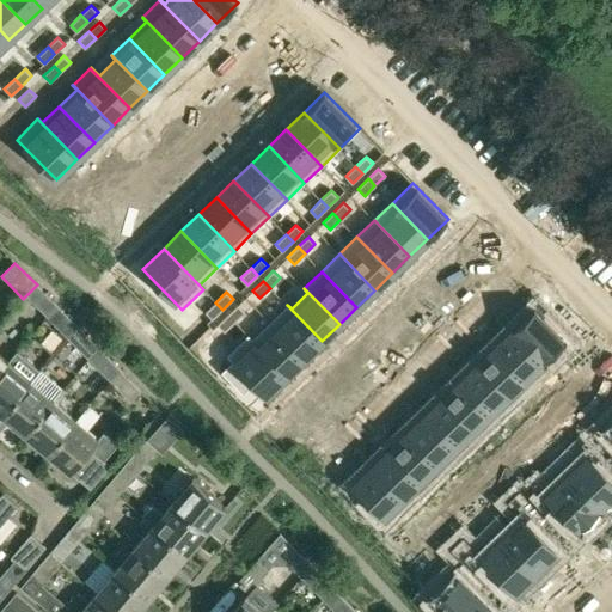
[(34,304),(47,317),(56,306),(44,293),(34,304)]
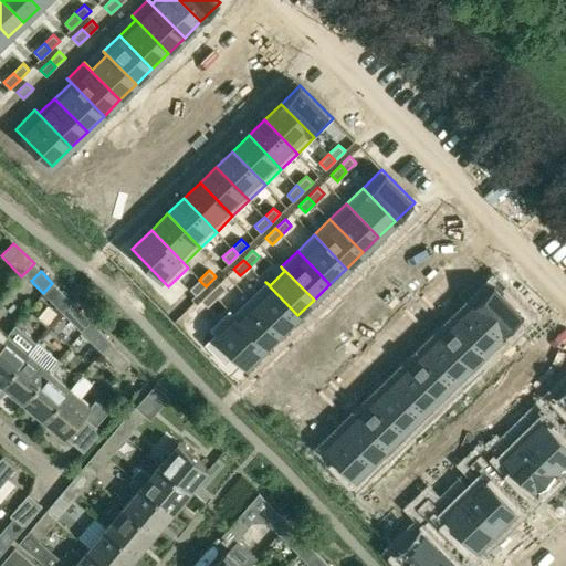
[(199,280),(190,289),(197,295),(206,286),(199,280)]
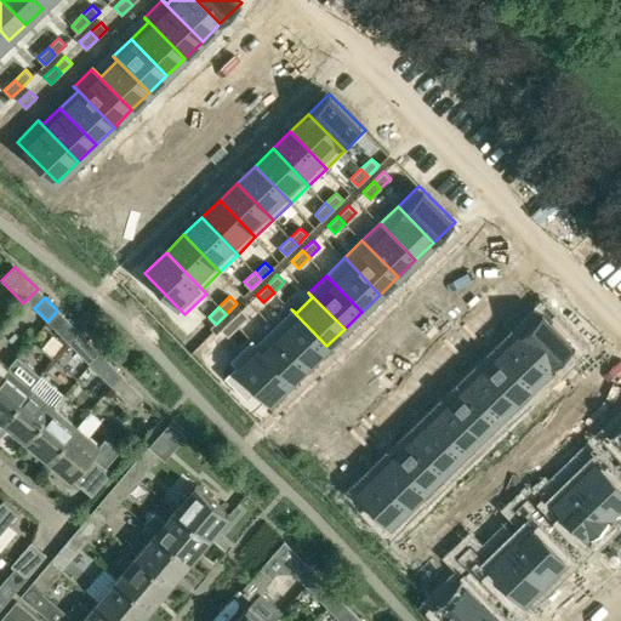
[(241,309),(231,319),(238,326),(249,317),(241,309)]
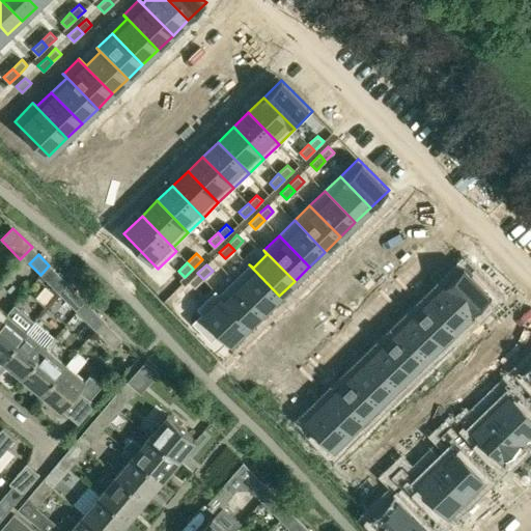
[(249,264),(233,279),(264,311),(279,296),(249,264)]
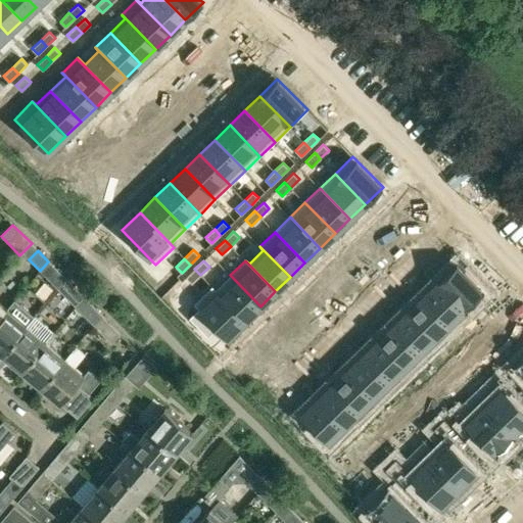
[(457,264),(439,281),(472,316),(490,297),(457,264)]
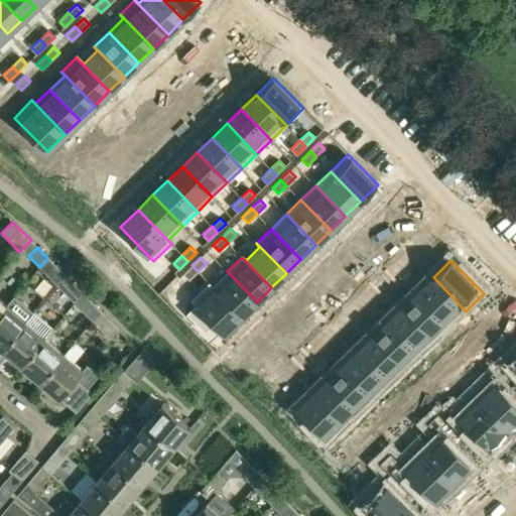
[(55,265),(46,274),(56,285),(66,276),(55,265)]
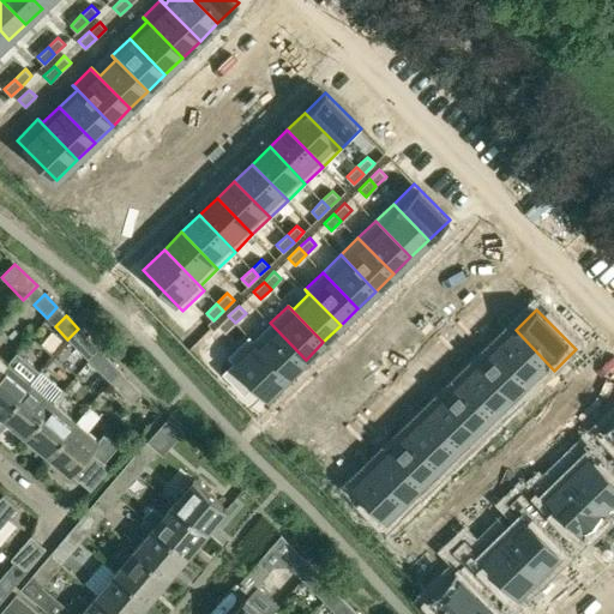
[(228,315),(218,325),(226,333),(235,323),(228,315)]
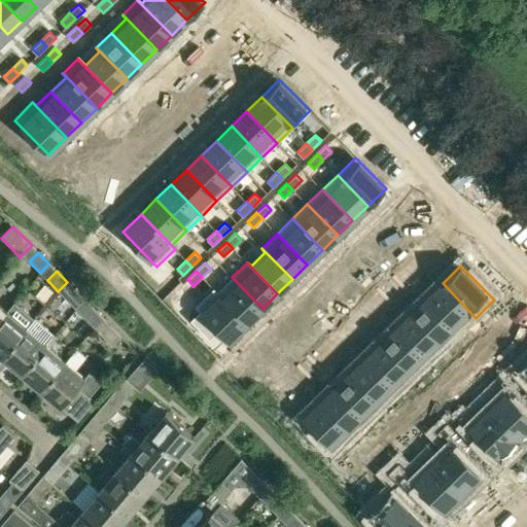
[(214,288),(213,288),(247,323),(262,309),(232,277),(217,291),(214,288)]
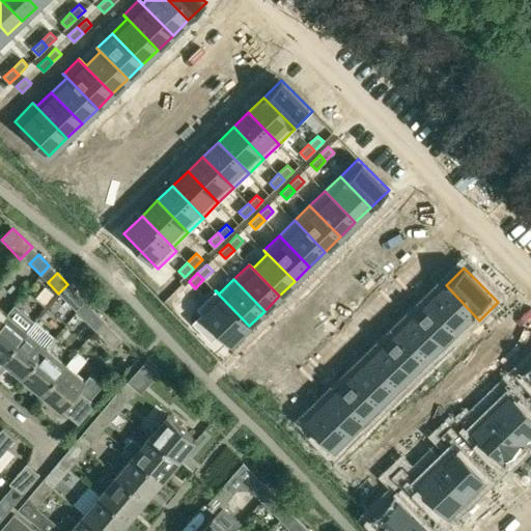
[(446,285),(430,300),(460,331),(462,331),(458,327),(472,313),(479,320),(446,285)]
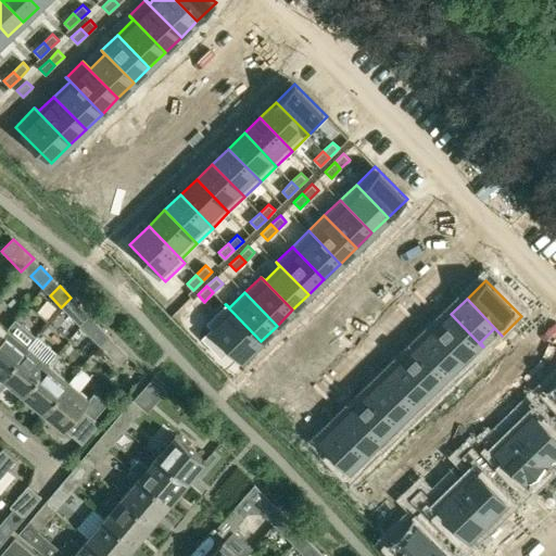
[(211,328),(201,338),(220,358),(231,349),(241,359),(261,341),(225,304),(205,323),(211,328)]
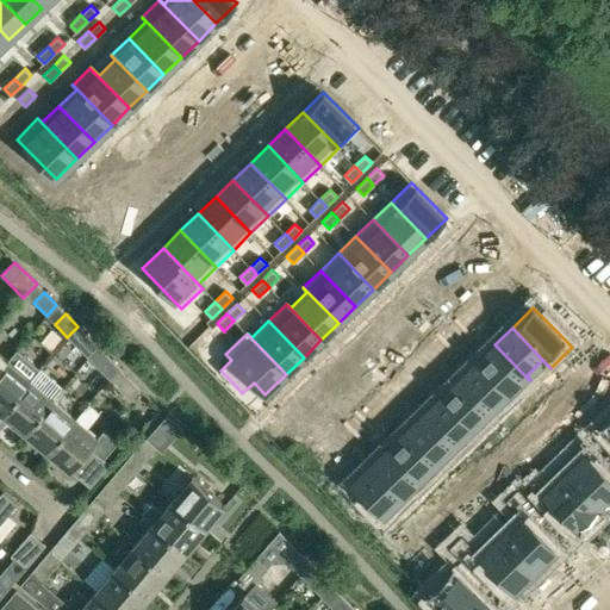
[(86,335),(75,346),(88,359),(99,348),(86,335)]
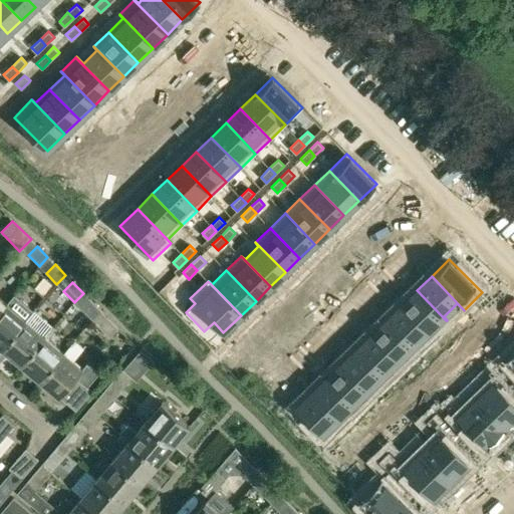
[(417,290),(402,304),(432,335),(446,320),(417,290)]
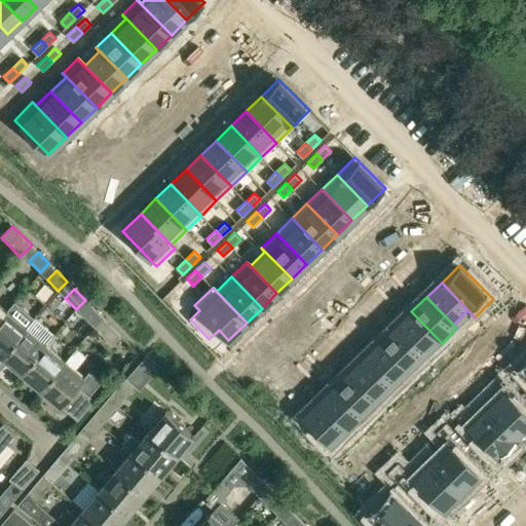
[(6,311),(0,317),(0,355),(1,357),(26,328),(34,318),(14,301),(6,311)]
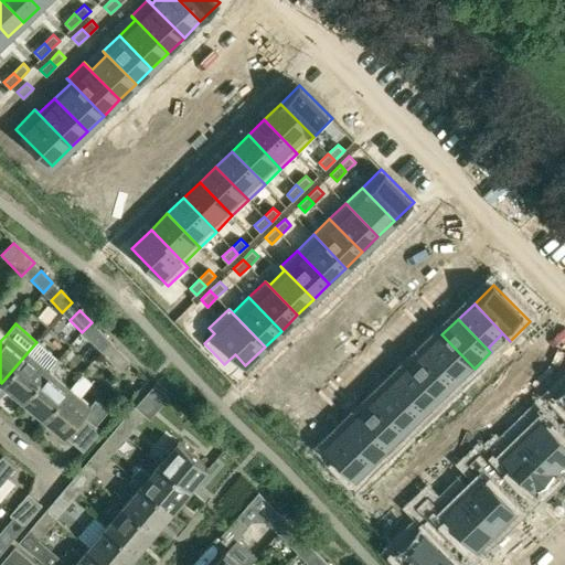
[(98,330),(88,340),(100,351),(110,342),(98,330)]
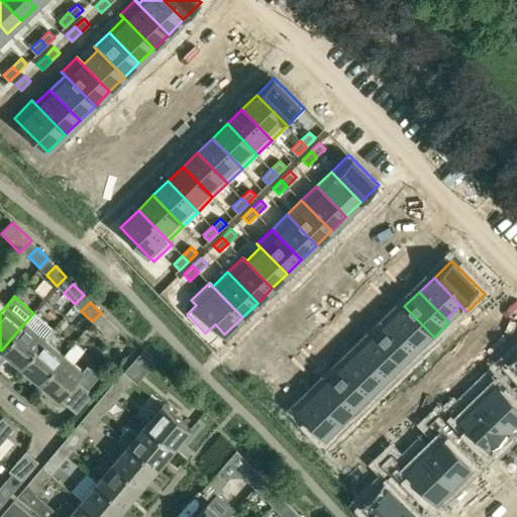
[(404,306),(390,320),(419,351),(420,350),(416,347),(430,333),(433,337),(434,337),(404,306)]
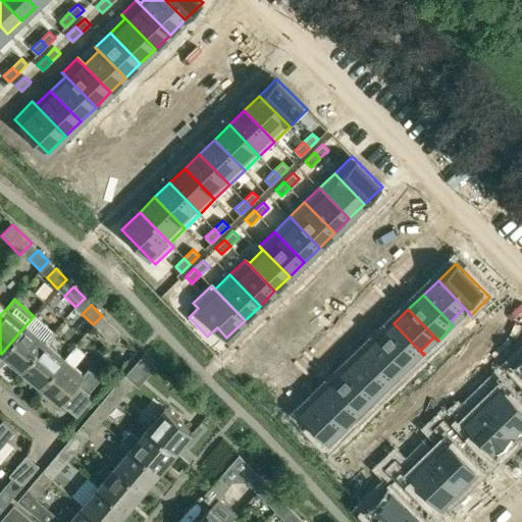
[(488,315),(480,323),(485,329),(494,321),(488,315)]
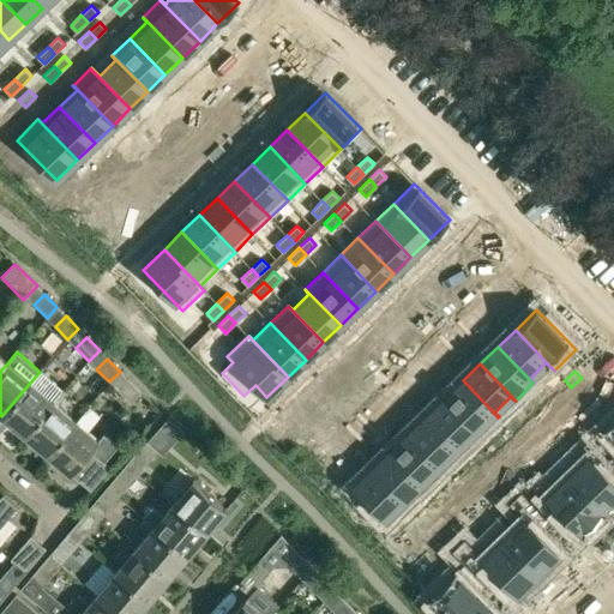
[(128,380),(118,390),(131,404),(142,393),(128,380)]
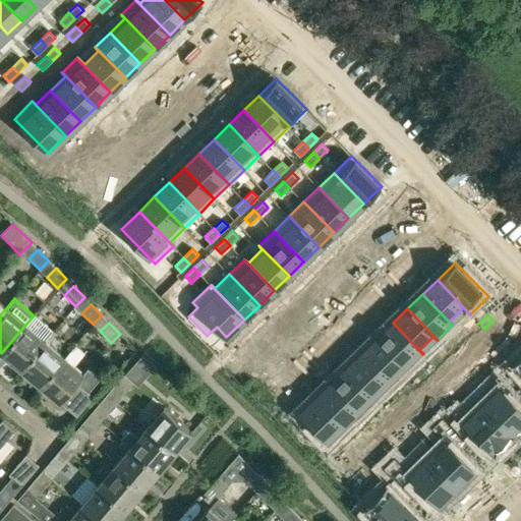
[(393,323),(378,338),(407,368),(422,354),(393,323)]
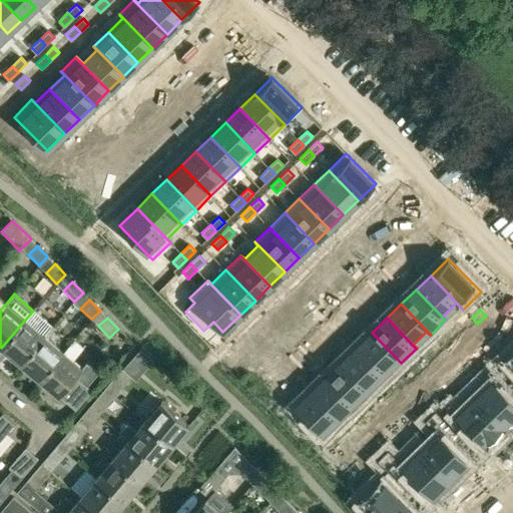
[(472,318),(463,327),(469,333),(477,324),(472,318)]
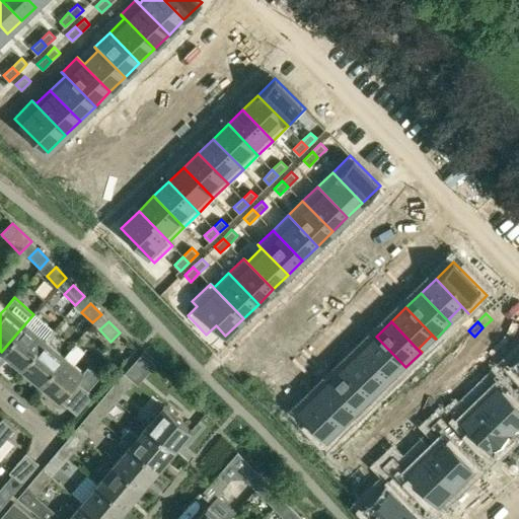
[(25,323),(1,352),(20,368),(45,340),(25,323)]
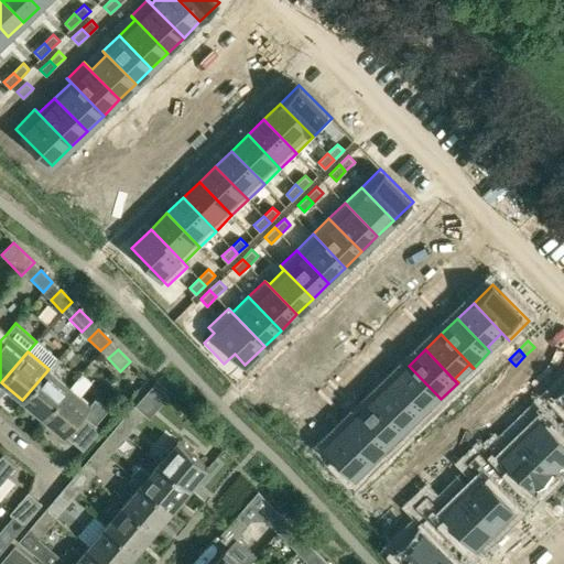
[(409,366),(392,381),(425,414),(441,399),(409,366)]
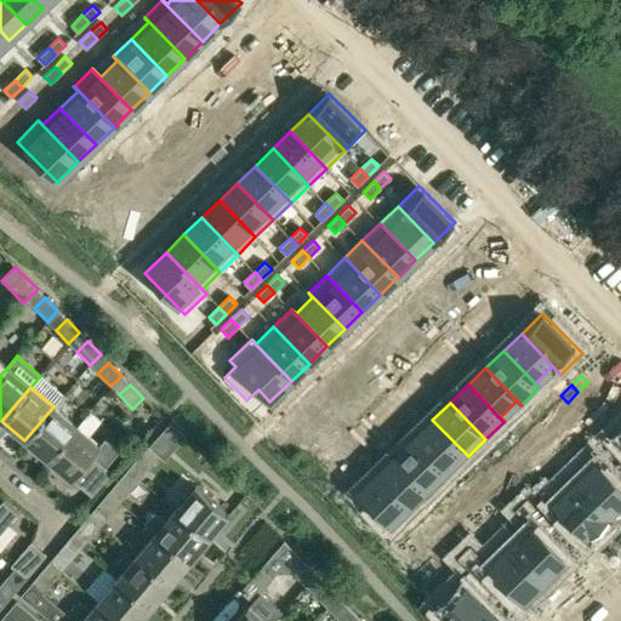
[(77,426),(53,406),(24,440),(47,460),(77,426)]
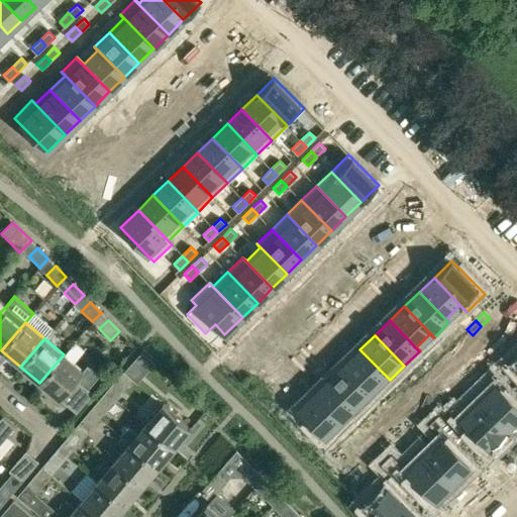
[(454,340),(446,349),(451,354),(460,346),(454,340)]
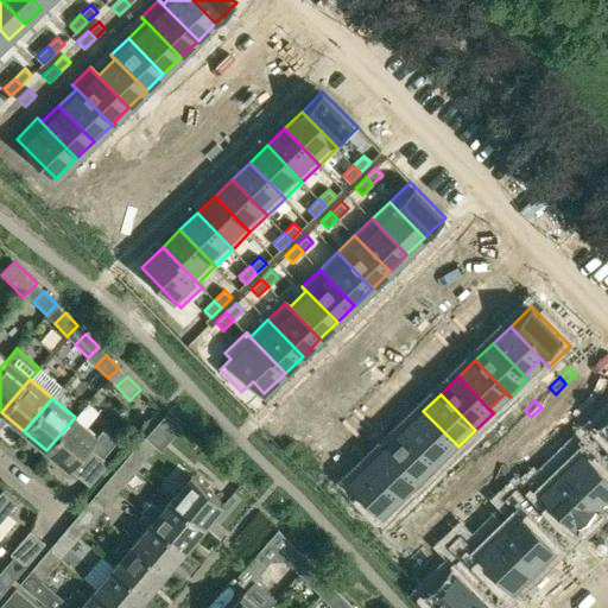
[(423,411),(406,428),(441,463),(458,447),(423,411)]
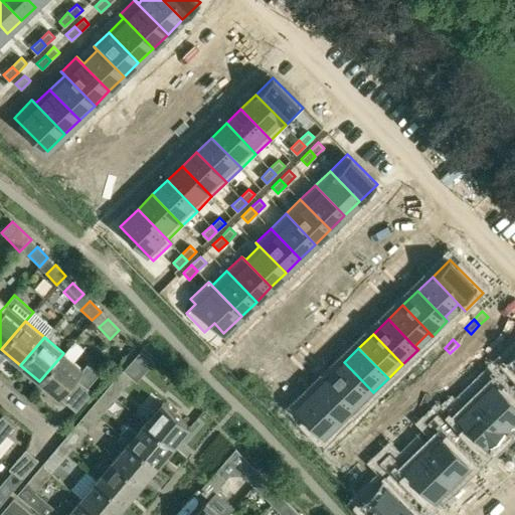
[(445,348),(436,356),(442,362),(450,353),(445,348)]
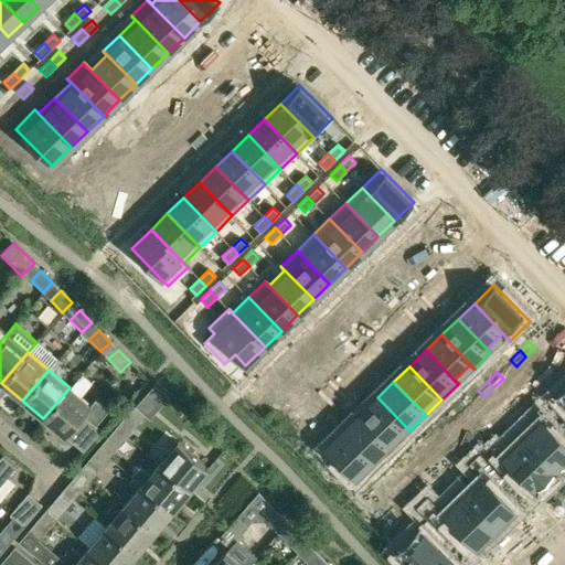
[(564,383),(545,403),(564,423),(564,383)]
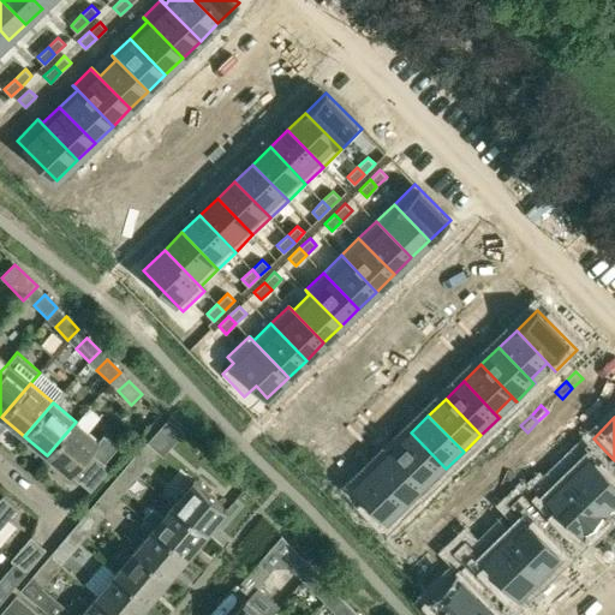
[(99,441),(76,422),(47,455),(71,476),(90,452),(103,463),(118,447),(103,435),(99,441)]
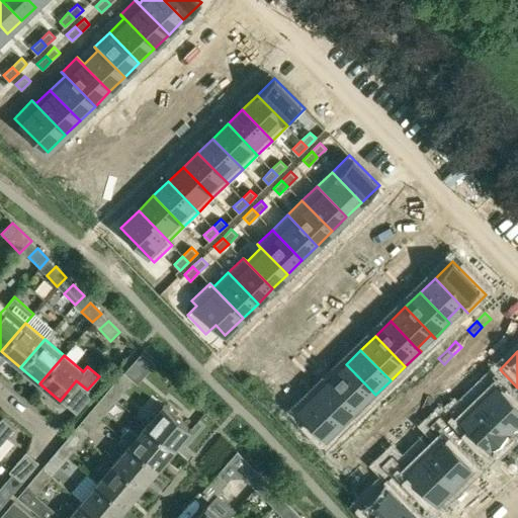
[(145,373),(133,362),(124,371),(137,382),(145,373)]
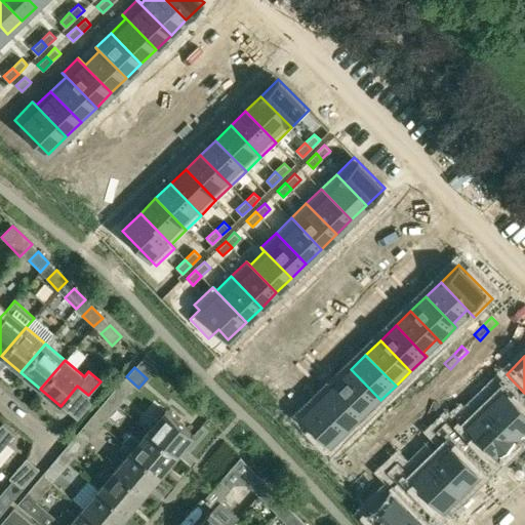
[(351,369),(335,384),(366,415),(380,400),(351,369)]
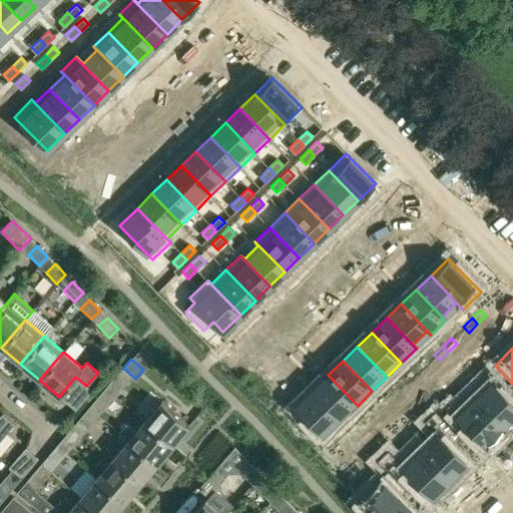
[(512,384),(495,366),(468,392),(503,428),(512,418),(512,401),(504,393),(512,384)]
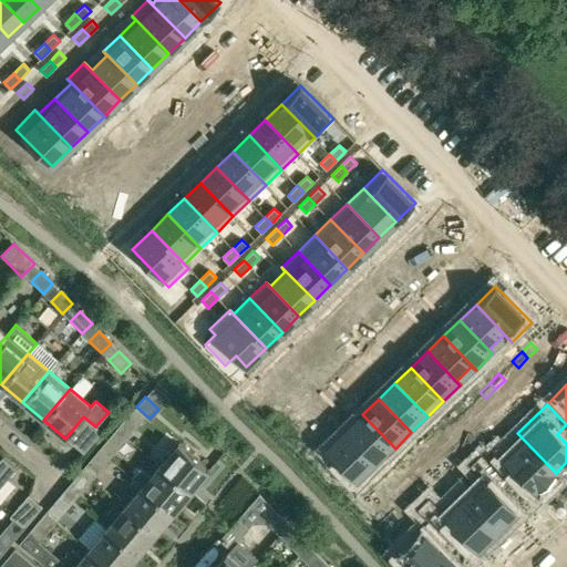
[(466,405),(456,414),(463,421),(473,412),(466,405)]
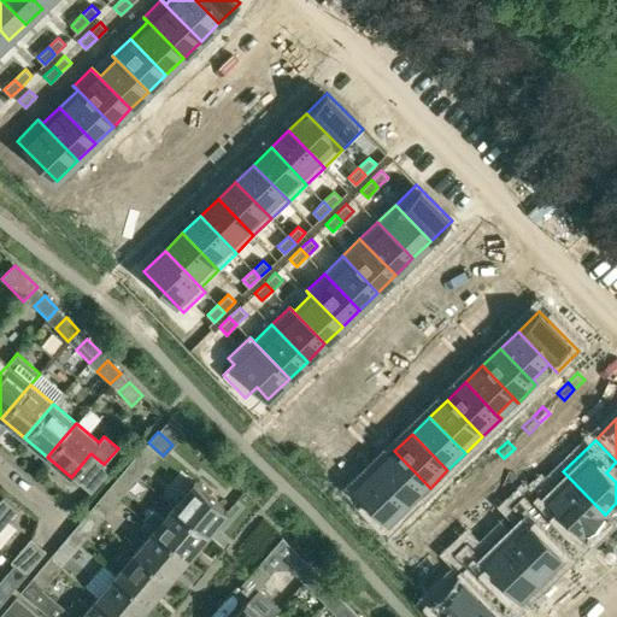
[(146,444),(135,458),(146,468),(158,453),(146,444)]
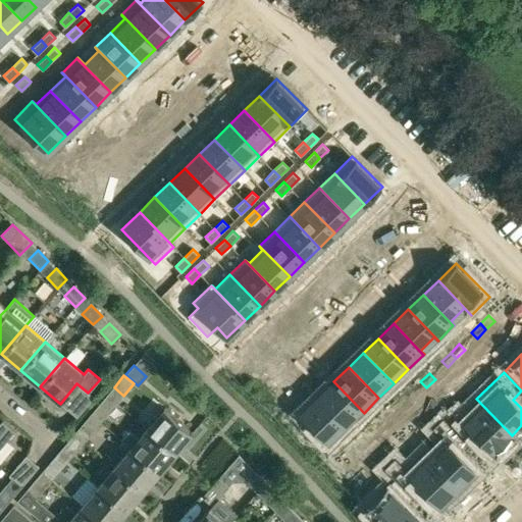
[(333,381),(319,397),(349,427),(364,413),(333,381)]
